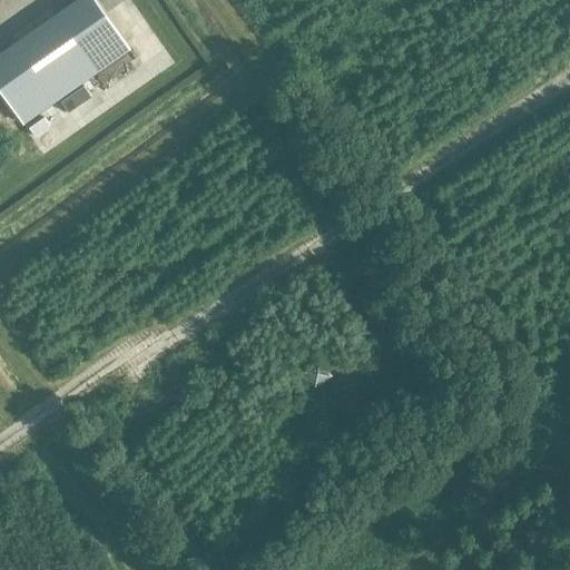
[(0,88),(2,92),(23,121),(127,49),(91,0),(78,0),(0,55),(0,88)]
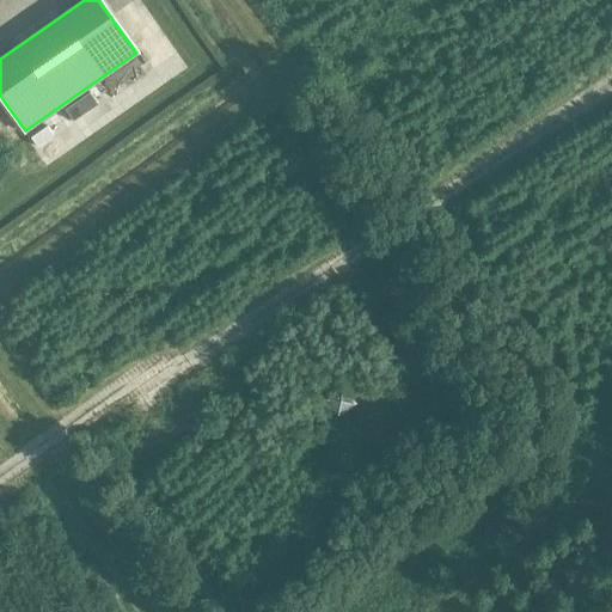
[(324,401),(337,420),(357,407),(344,386),(324,401)]
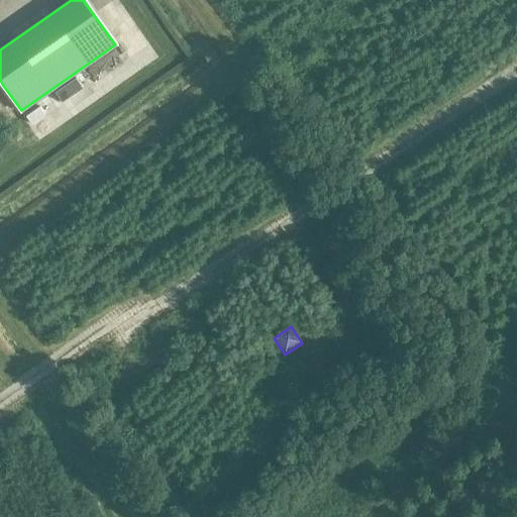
[(178,471),(179,484),(194,483),(193,470),(178,471)]
